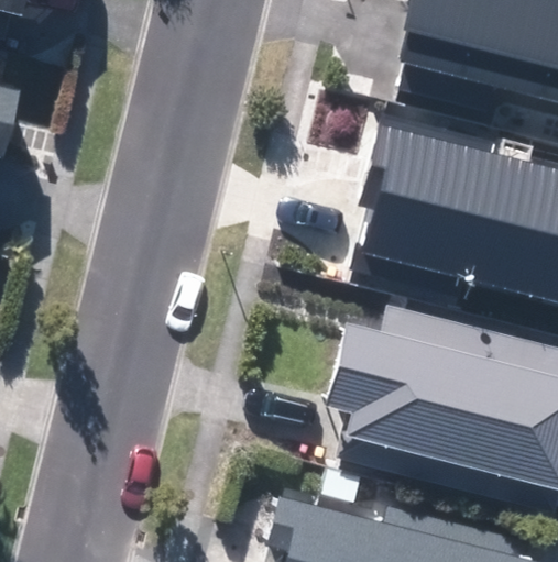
[(0,0),(0,28),(3,30),(11,0),(19,0),(21,0),(0,0)]
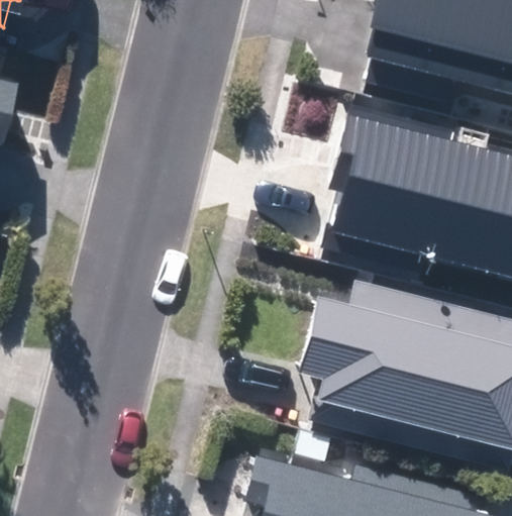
[(511,0),(377,0),(376,7),(371,26),(376,28),(374,36),(363,77),(454,101),(459,82),(511,95),(511,0)]
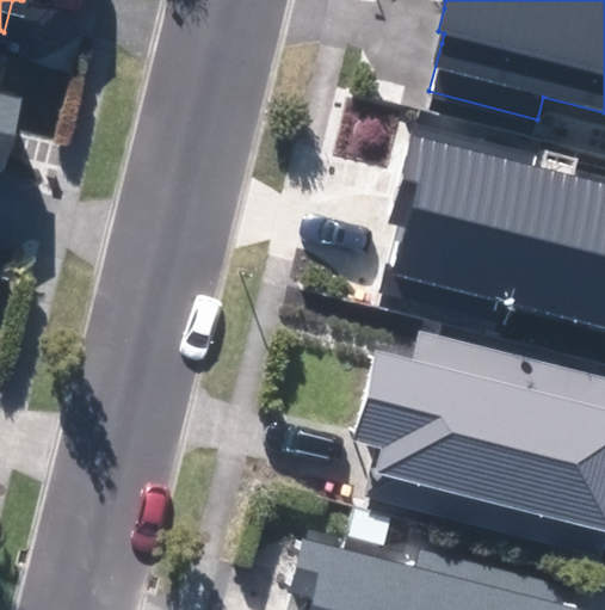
[(0,155),(5,156),(22,86),(0,80),(0,68),(4,54),(0,53),(0,155)]
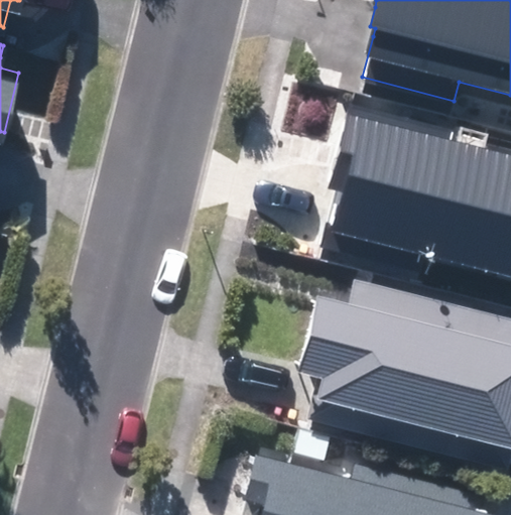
[(428,254),(510,273),(510,156),(455,143),(457,133),(348,108),(332,173),(328,190),(341,194),(338,206),(328,248),(424,271),(428,254)]
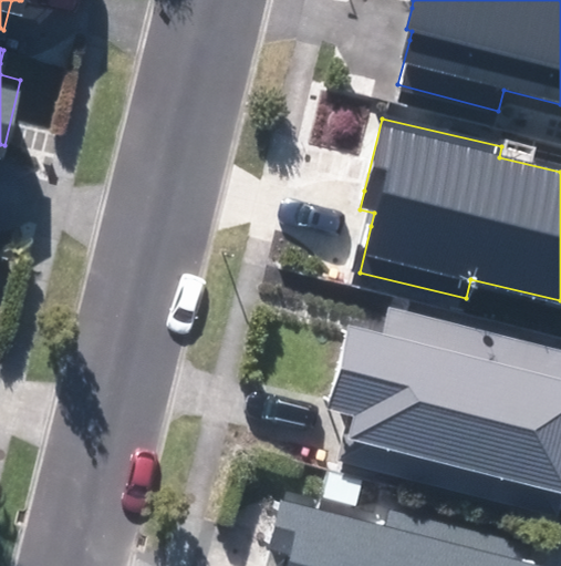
[(344,459),(560,517),(560,349),(394,307),(390,333),(350,322),(328,407),(356,415),(351,435),(344,459)]
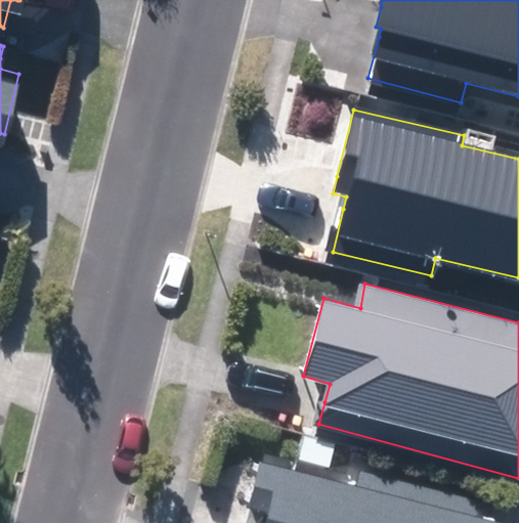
[(506,522),(468,512),(471,499),(365,473),(362,486),(264,461),(248,522),(506,522)]
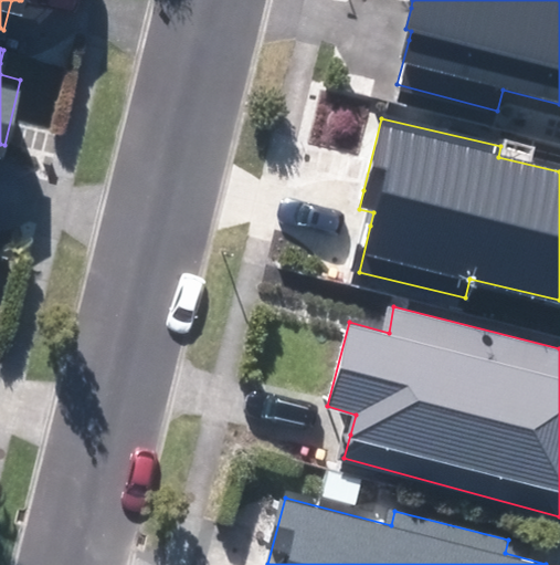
All buildings are outlined.
